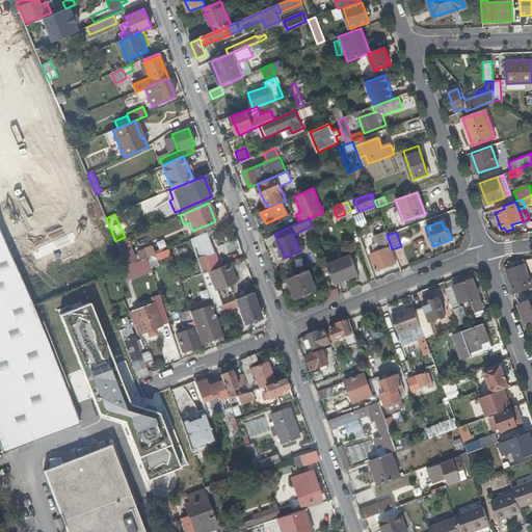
[(391,248),(392,248),(387,235),(387,233),(375,236),(380,248),(377,249),(378,253),(371,255),(377,270),(396,263),(391,248)]
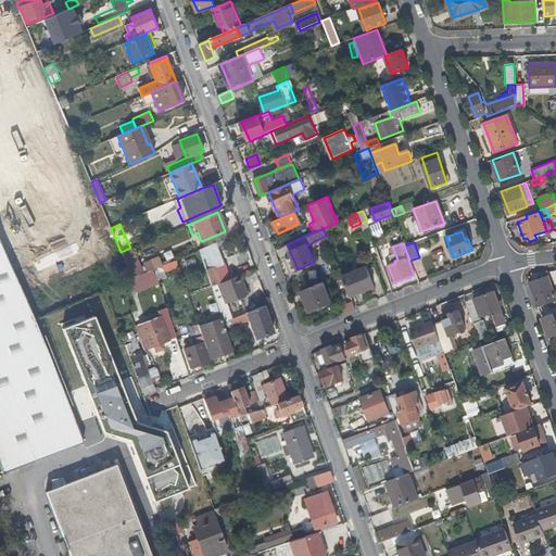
[(223,265),(214,244),(199,250),(211,287),(222,282),(216,267),(223,265)]
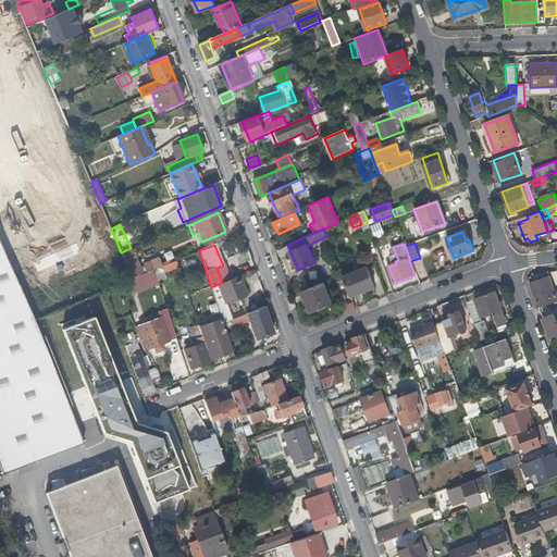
[(61,397),(47,362),(31,320),(25,306),(0,250),(0,473),(78,443),(61,397)]
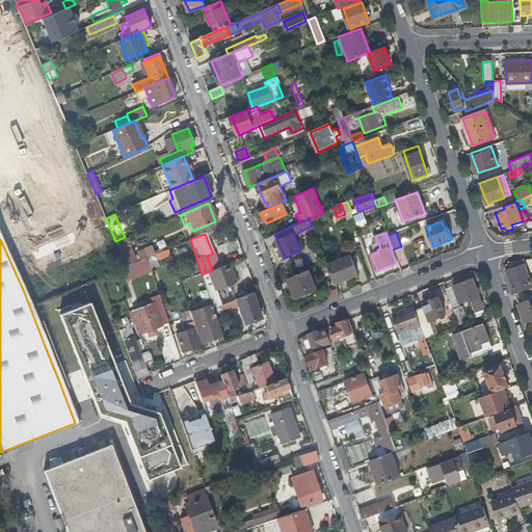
[(137,262),(127,239),(117,243),(127,267),(137,262)]
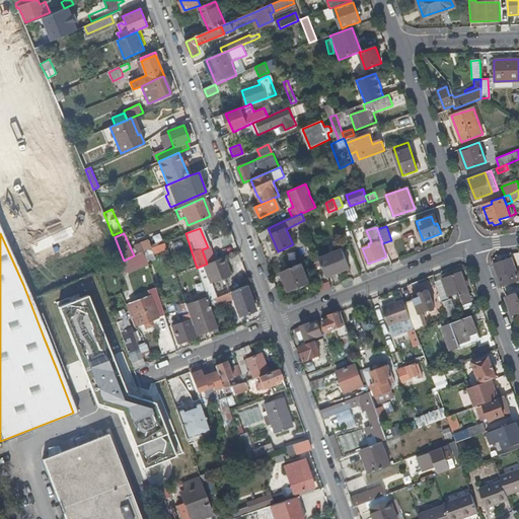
[(144,251),(140,242),(133,244),(137,254),(142,252),(144,251)]
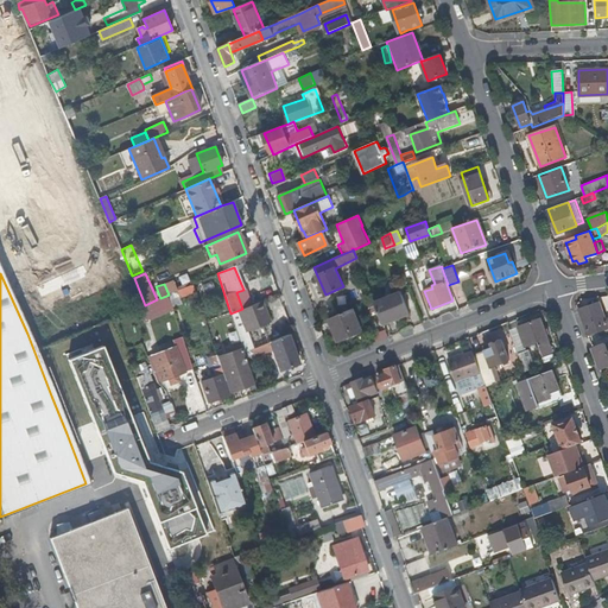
[(195,291),(192,284),(177,291),(179,297),(195,291)]
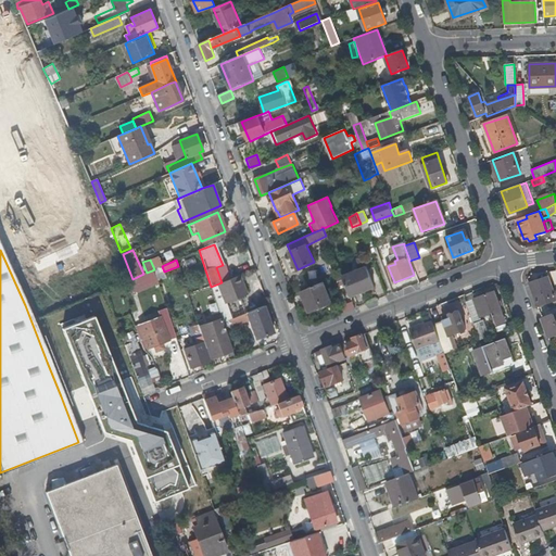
[(235,267),(238,276),(255,268),(252,260),(235,267)]
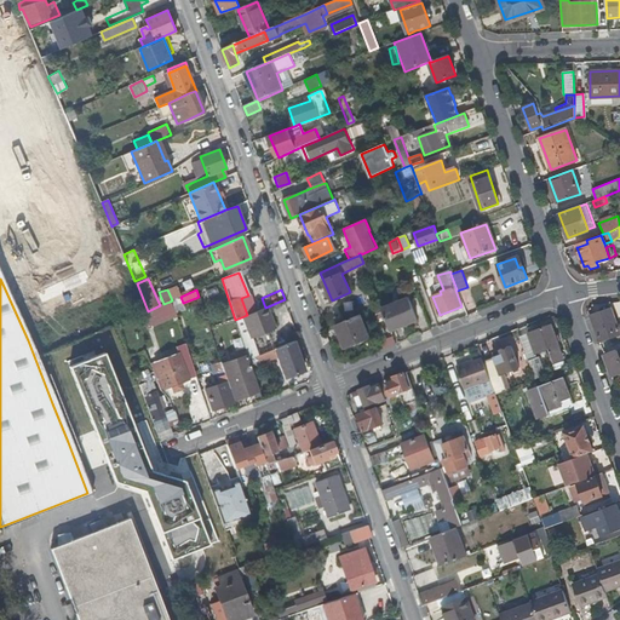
[(409,299),(382,309),(391,332),(418,321),(409,299)]
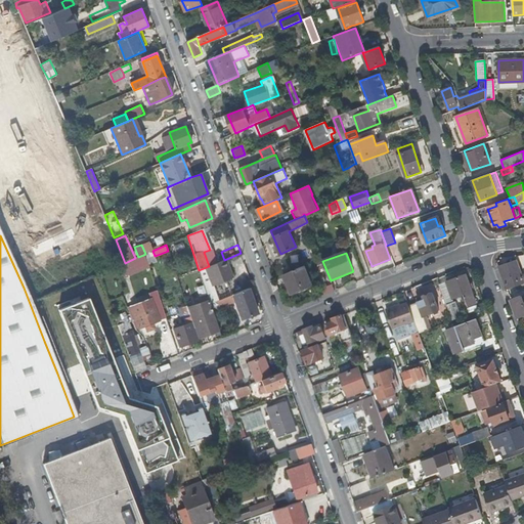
[(147,264),(143,255),(138,257),(135,258),(125,263),(119,265),(123,274),(147,264)]
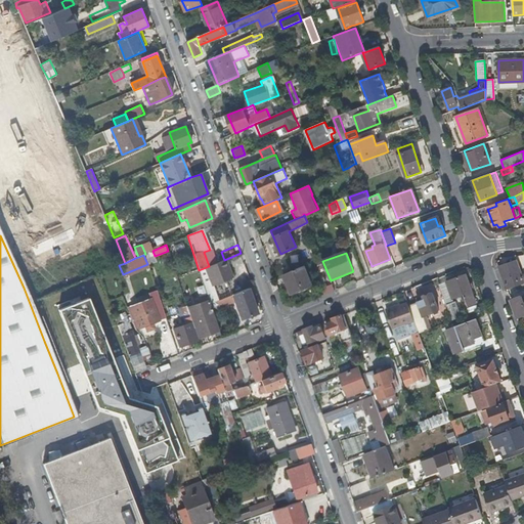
[(507,288),(515,285),(514,280),(523,277),(523,280),(523,275),(522,277),(516,260),(498,266),(507,288)]
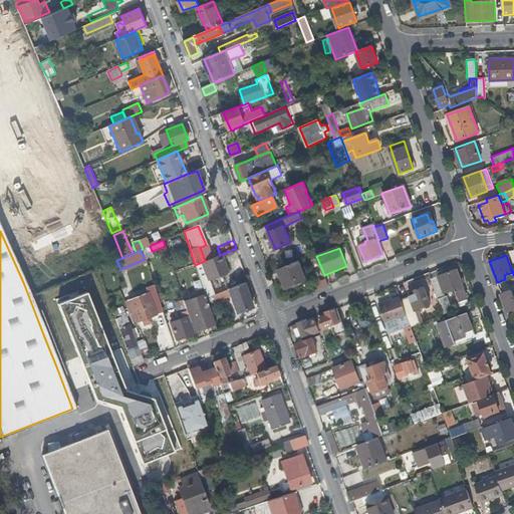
[(222,256),(197,265),(200,275),(206,273),(209,281),(229,274),(222,256)]
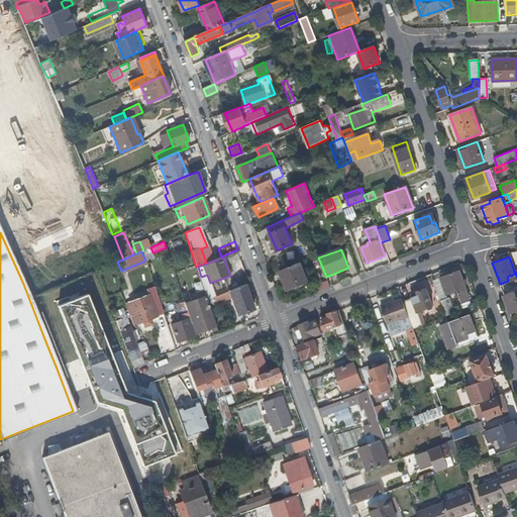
[(308,282),(300,264),(281,271),(288,290),(308,282)]
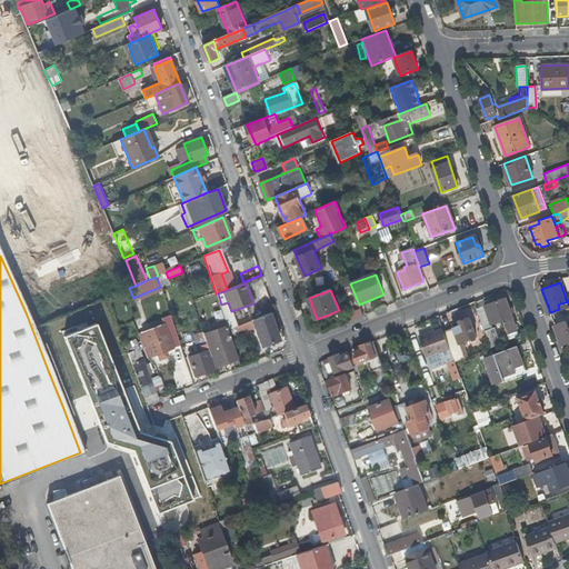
[(157,315),(152,301),(143,303),(135,305),(129,296),(122,296),(111,300),(119,327),(157,315)]
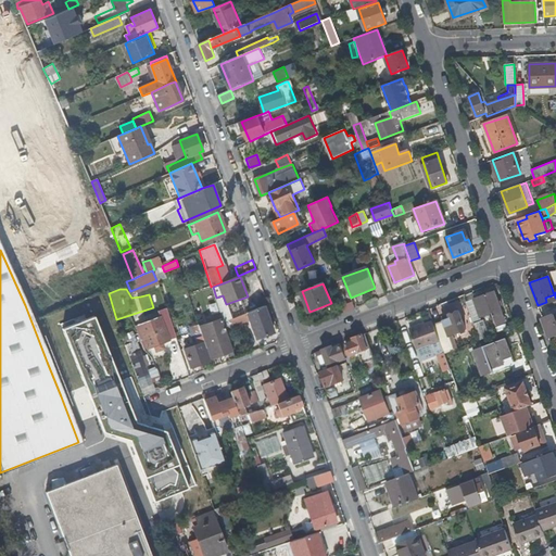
[(505,321),(494,292),(474,300),(480,318),(492,314),(496,325),(505,321)]
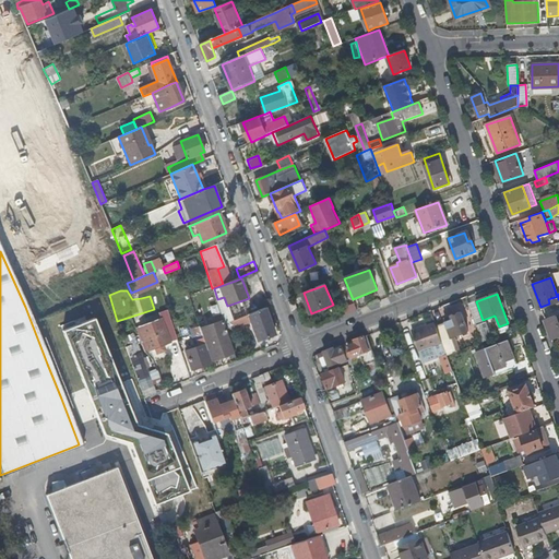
[(548,299),(549,304),(550,306),(558,301),(558,299),(558,296),(548,299)]
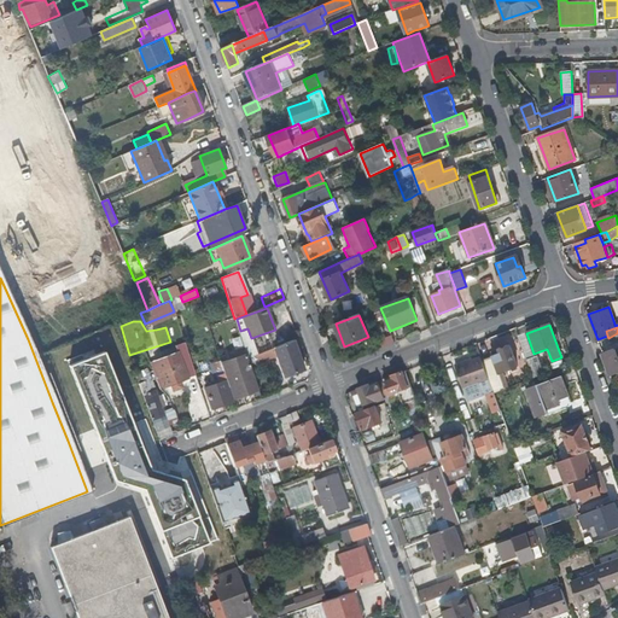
[(382,348),(392,342),(389,336),(379,340),(382,348)]
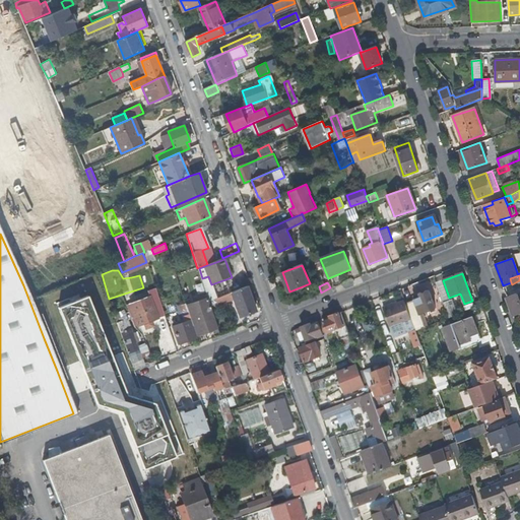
[(249,294),(254,293),(251,284),(235,290),(231,293),(233,299),(240,317),(255,311),(249,294)]
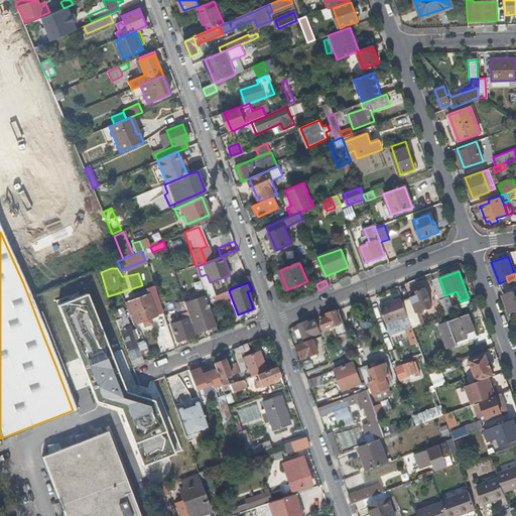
[(152,317),(162,313),(154,287),(146,289),(148,294),(130,301),(125,291),(121,292),(125,303),(127,303),(135,325),(146,319),(147,325),(153,323),(152,317)]
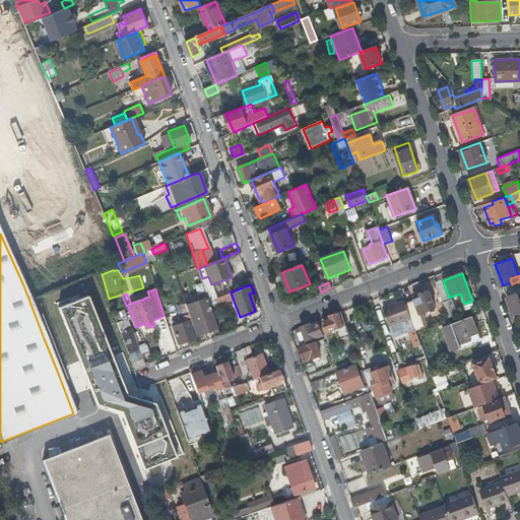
[(436,309),(430,290),(419,295),(421,298),(414,300),(405,303),(410,317),(415,329),(415,330),(425,327),(420,315),(436,309)]
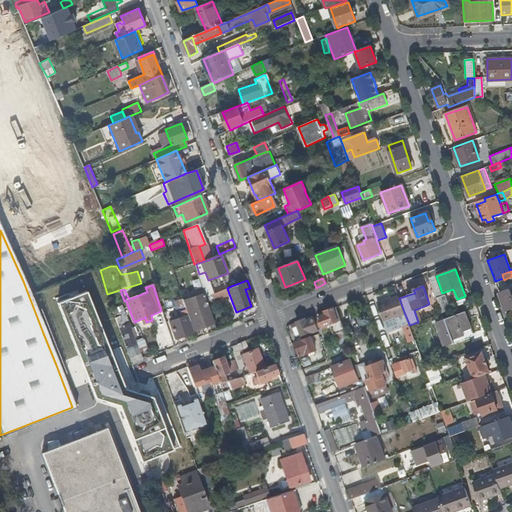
[(227,288),(212,294),(214,299),(214,300),(229,294),(227,288)]
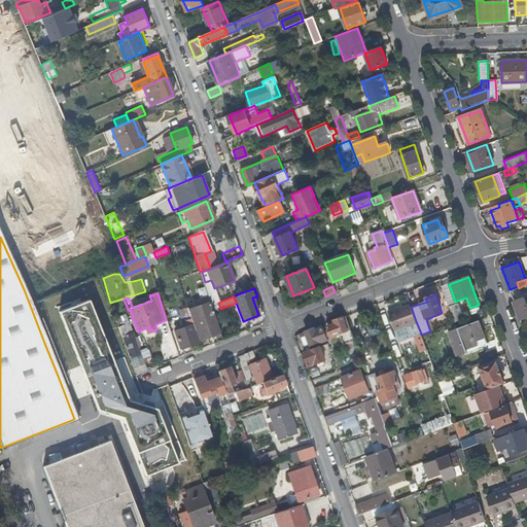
[(526,317),(526,297),(525,299),(525,297),(514,302),(521,319),(526,317)]
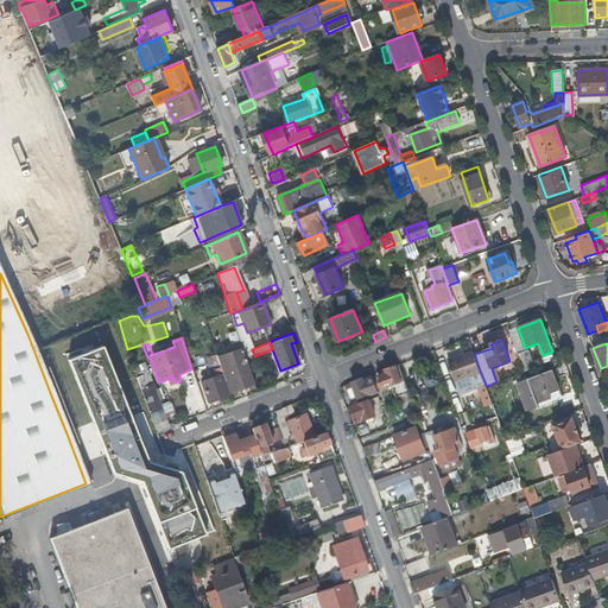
[(135,485),(163,552),(206,534),(175,470),(141,458),(101,344),(61,361),(108,476),(135,485)]
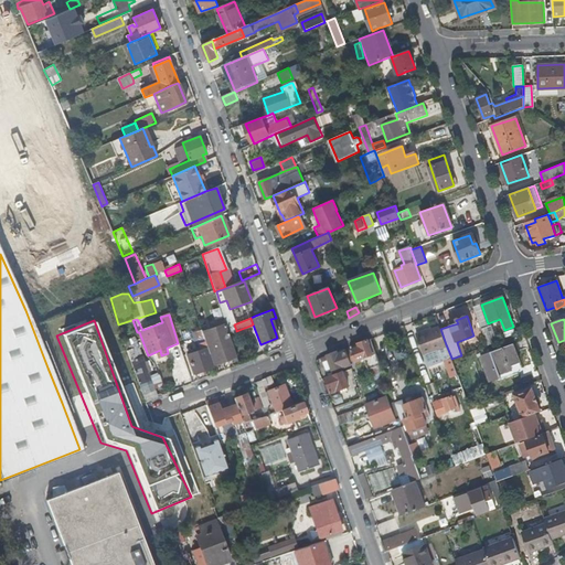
[(423,352),(446,344),(440,329),(439,324),(416,333),(423,352)]
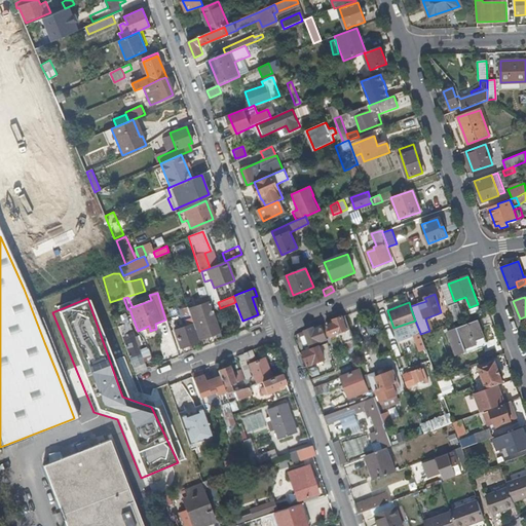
[(211,303),(188,310),(193,325),(194,329),(196,328),(200,339),(220,332),(213,310),(211,305),(211,303)]
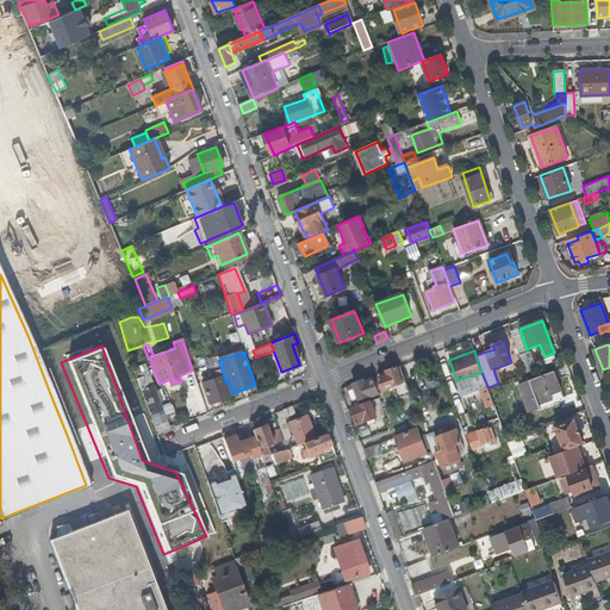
[(530,352),(520,355),(527,373),(537,369),(530,352)]
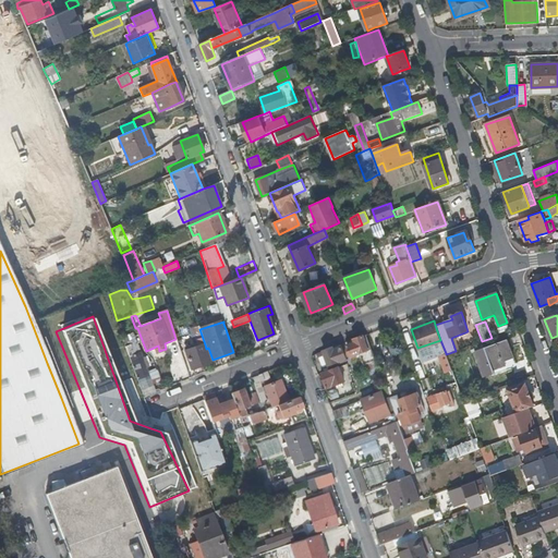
[(204,344),(205,344),(199,329),(199,327),(192,329),(196,343),(201,342),(202,344),(184,350),(191,370),(210,363),(204,344)]
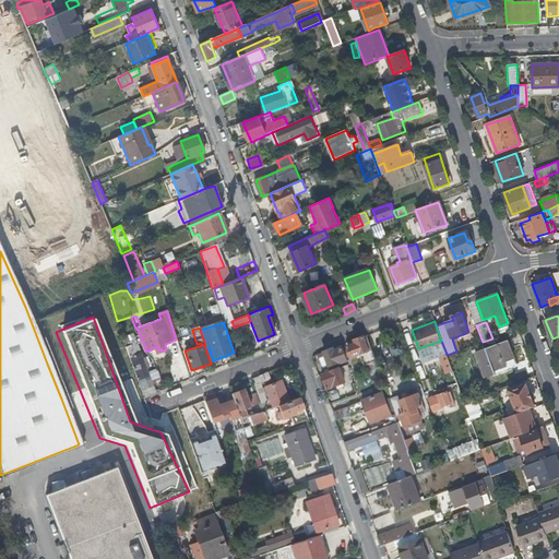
[(365,366),(376,361),(365,333),(353,339),(355,343),(347,346),(352,357),(360,354),(365,366)]
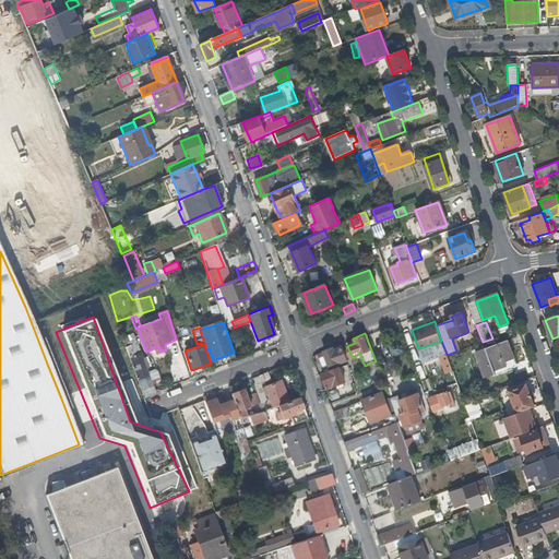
[(508,340),(475,352),(485,378),(495,375),(496,377),(514,370),(513,368),(514,368),(515,367),(515,366),(515,365),(516,364),(508,340)]
